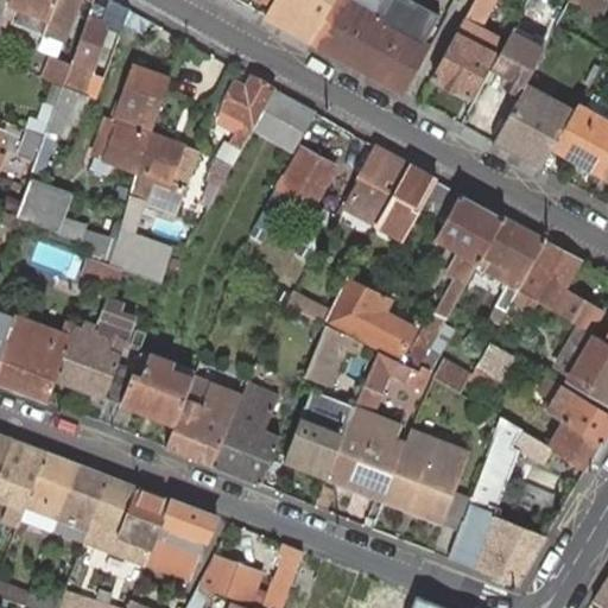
[(10,1),(4,0),(0,0),(0,20),(1,21),(10,1)]
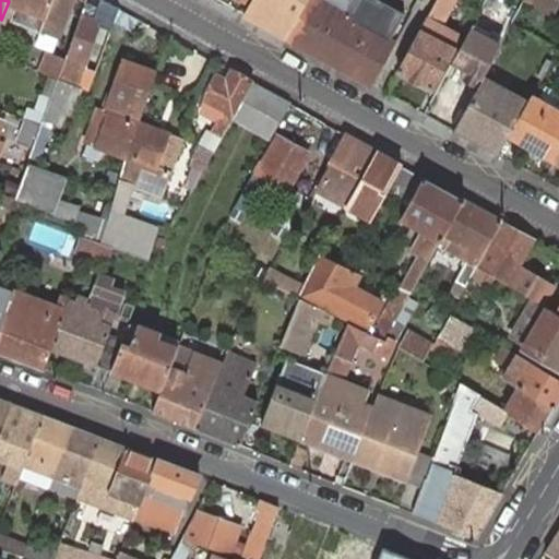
[(52,0),(9,0),(9,1),(18,6),(12,20),(42,31),(52,0)]
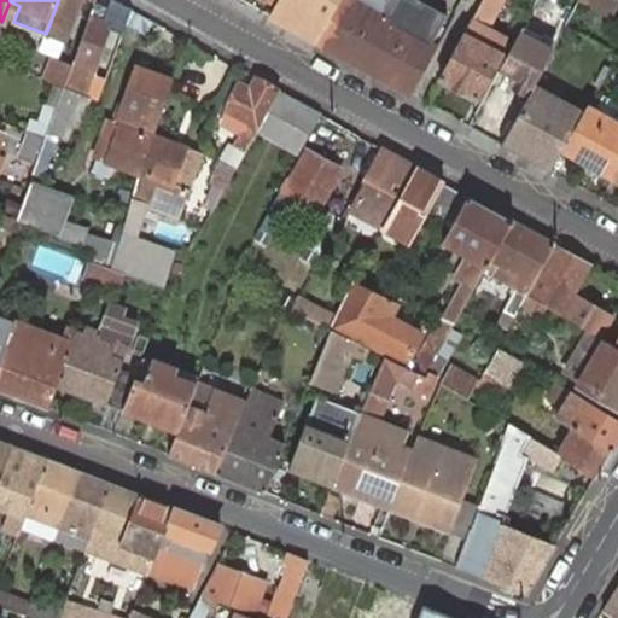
[(58,0),(46,34),(65,41),(81,0),(58,0)]
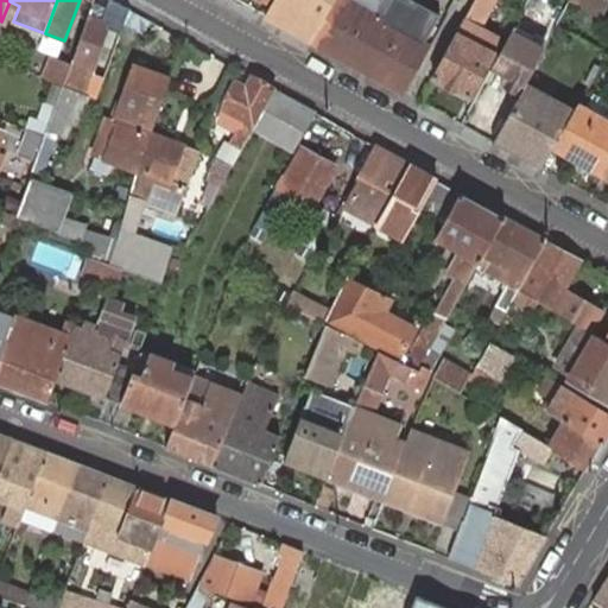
[(286,18),(283,25),(312,40),(334,0),(273,0),(270,8),(286,18)]
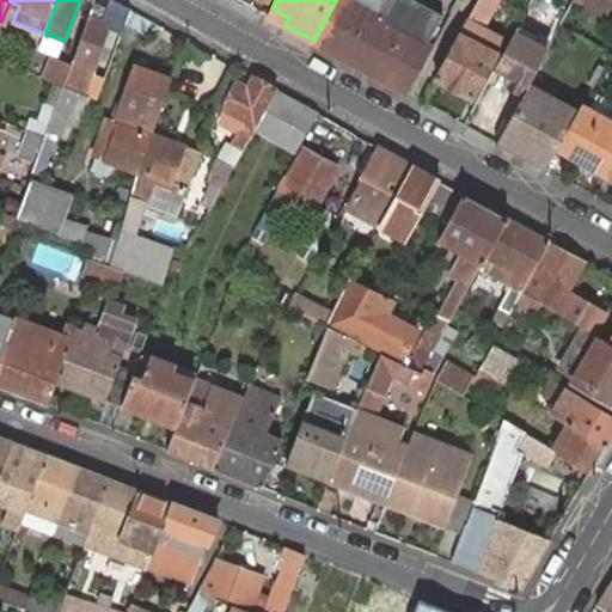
[(336,0),(314,41),(360,67),(385,20),(396,0),(384,0),(384,1),(375,16),(347,0),(336,0)]
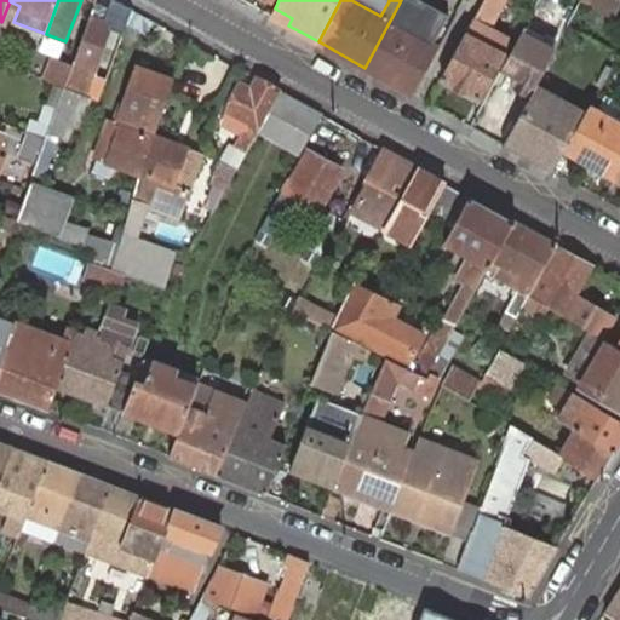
[(351,0),(380,16),(389,1),(386,0),(351,0)]
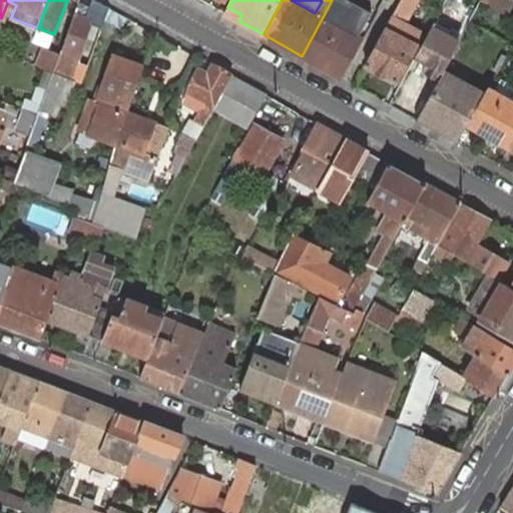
[(302,56),(342,78),(363,39),(357,36),(365,20),(340,6),(342,1),(341,0),(332,0),(323,17),(302,56)]
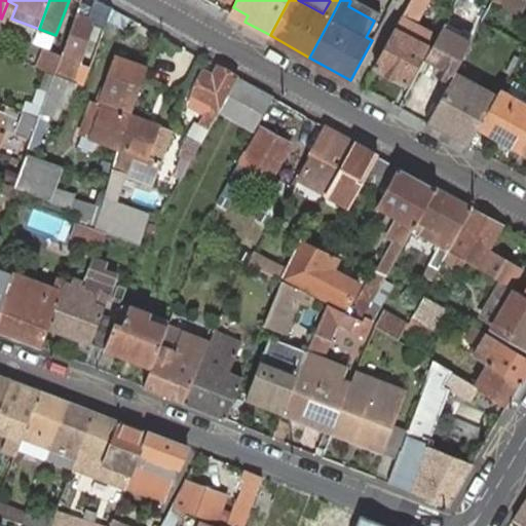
[(411,0),(402,16),(375,66),(407,83),(434,33),(415,24),(426,2),(427,0),(411,0)]
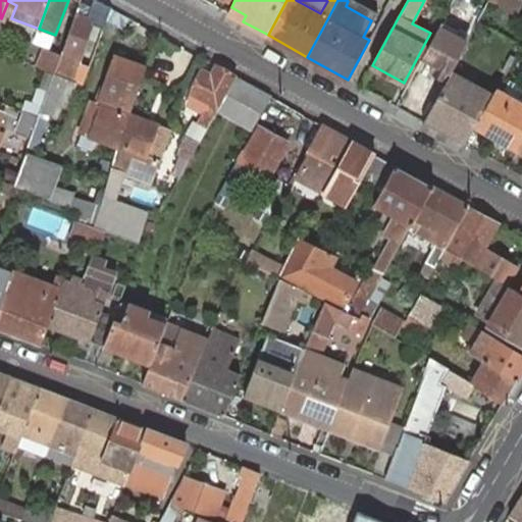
[(521,3),(521,0),(491,0),(517,13),(521,3)]
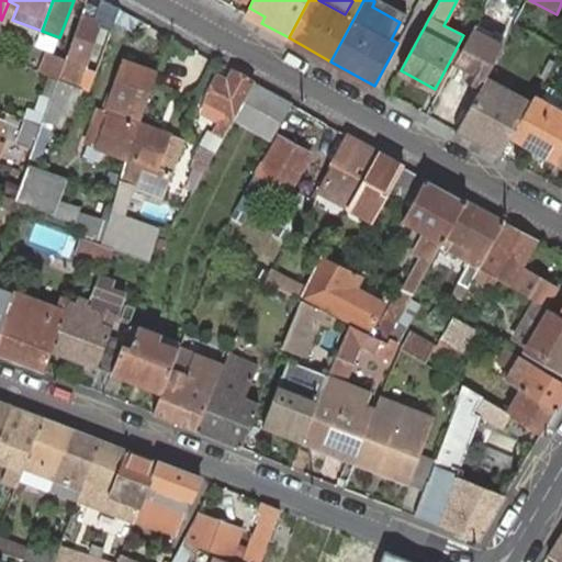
[(66,59),(65,64),(83,71),(101,22),(96,20),(100,8),(87,2),(66,59)]
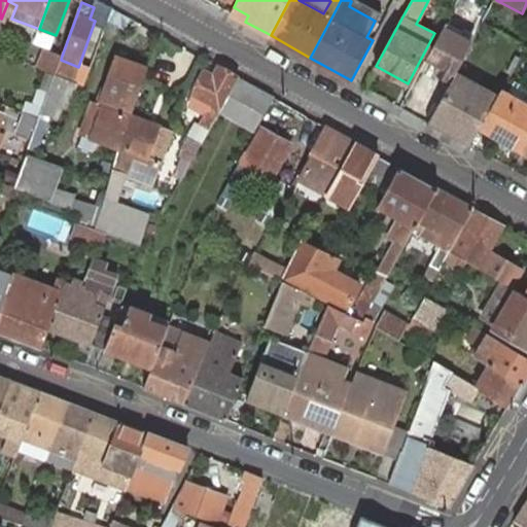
[(102,9),(94,7),(90,19),(95,21),(97,21),(102,9)]
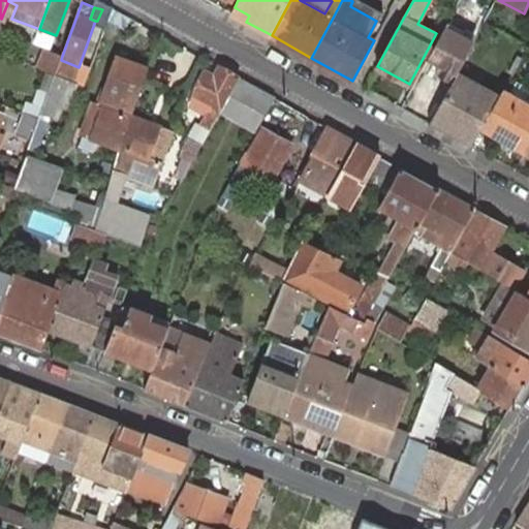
[(235,7),(231,12),(246,22),(249,16),(235,7)]
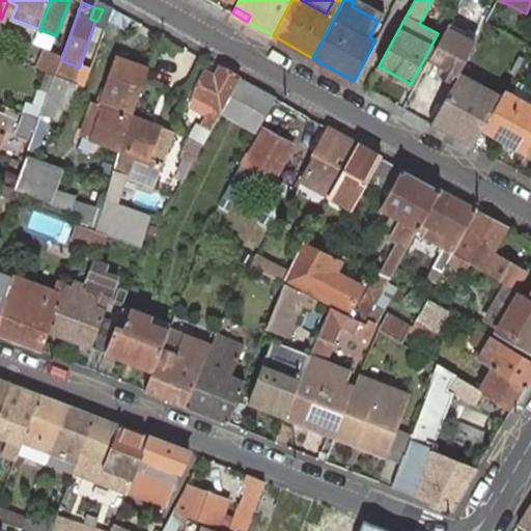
[(458,73),(472,49),(459,43),(463,36),(454,32),(447,28),(428,60),(435,63),(441,66),(438,72),(454,82),(458,73)]
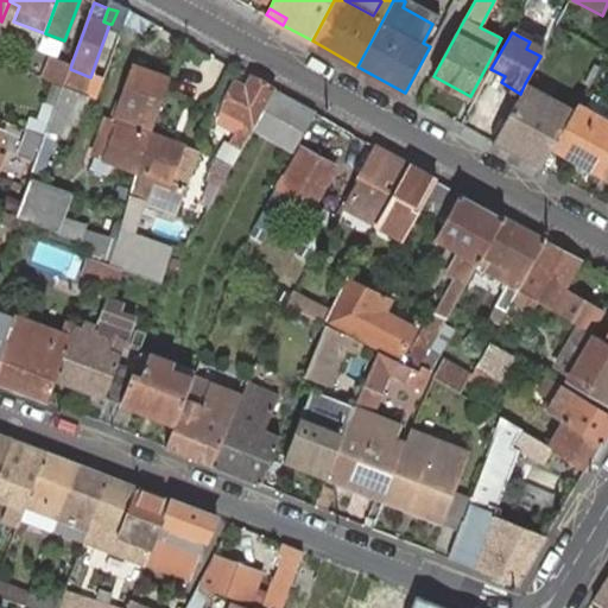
[(64,40),(45,33),(38,50),(58,58),(64,40)]
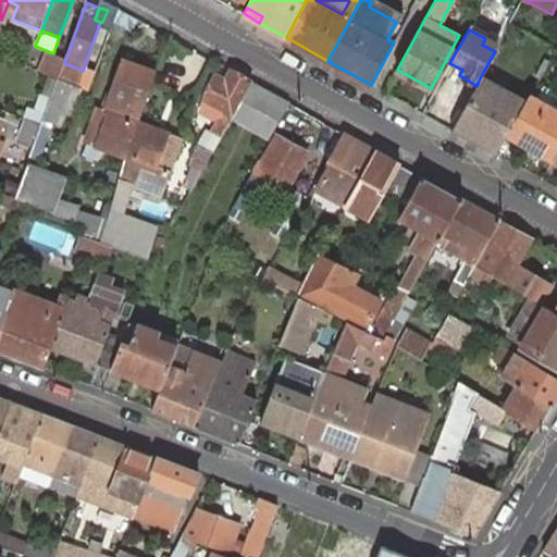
[(16,38),(9,59),(27,66),(28,65),(35,46),(16,38)]
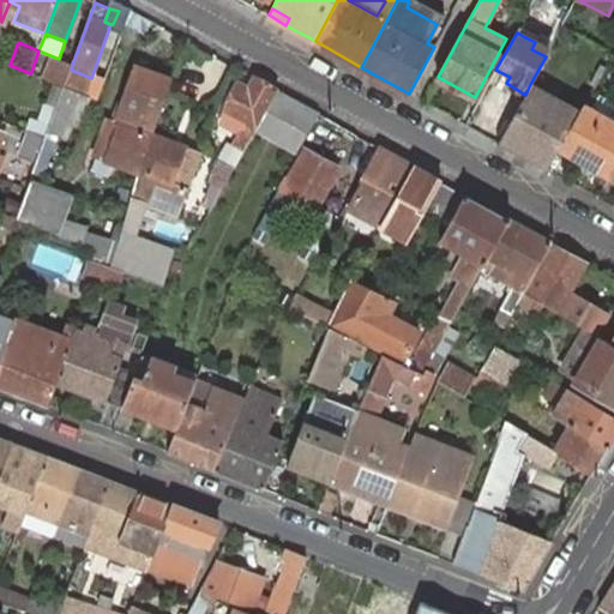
[(72,65),(53,58),(43,79),(55,83),(65,86),(65,88),(71,70),(72,65)]
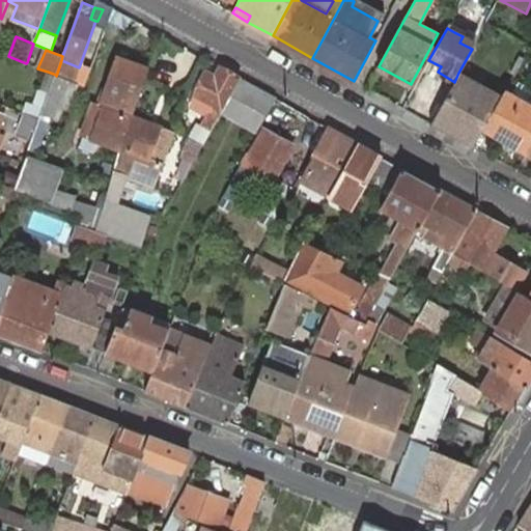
[(139,98),(149,68),(120,58),(101,106),(92,104),(83,130),(82,135),(83,135),(79,147),(94,152),(99,141),(120,148),(132,117),(139,98)]
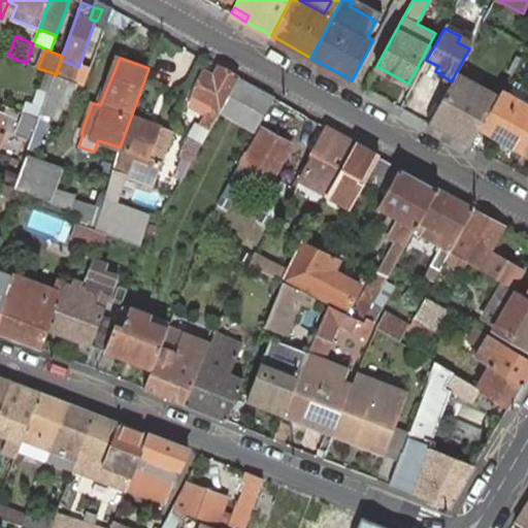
[(78,67),(61,60),(56,75),(73,81),(78,67)]
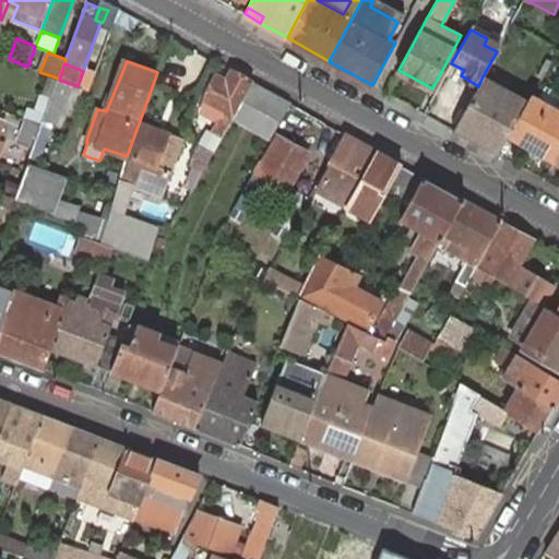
[(201,145),(206,150),(213,154),(233,119),(253,83),(232,71),(227,81),(217,75),(205,103),(206,103),(202,113),(218,121),(212,133),(209,131),(201,145)]
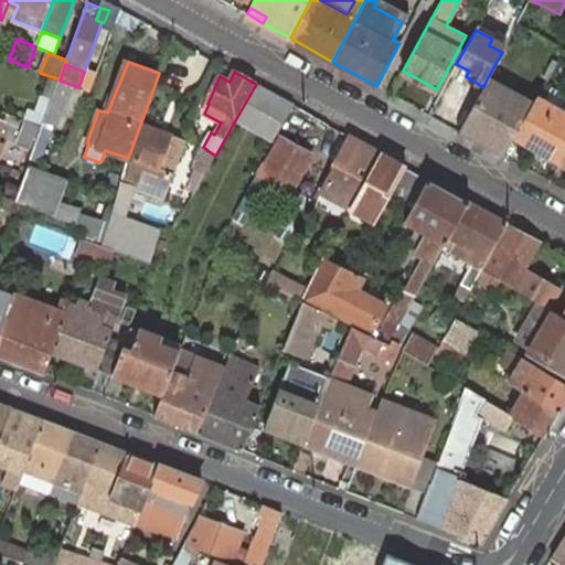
[(60,80),(51,76),(42,99),(51,103),(52,97),(54,91),(60,80)]
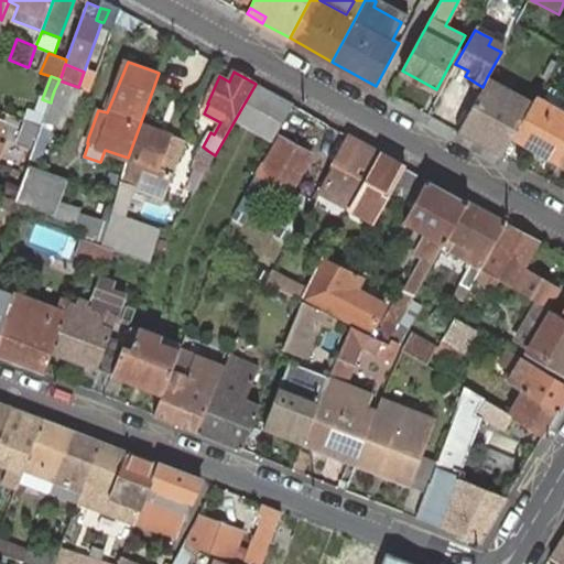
[(533,102),(487,77),(483,87),(458,131),(503,156),(514,137),(533,102)]
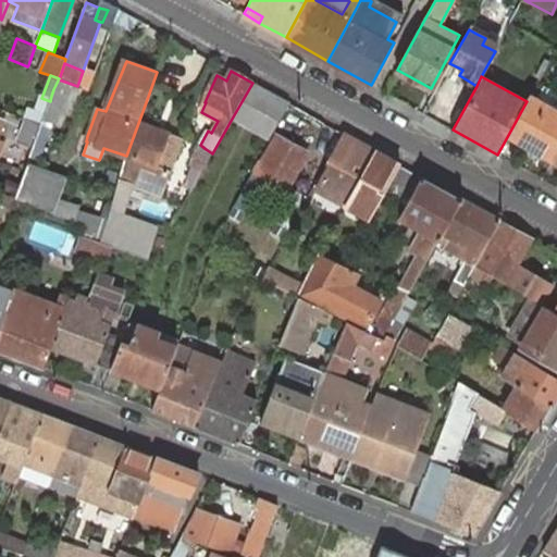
[(59,79),(59,78),(53,89),(51,96),(65,101),(75,106),(83,88),(77,86),(59,79)]
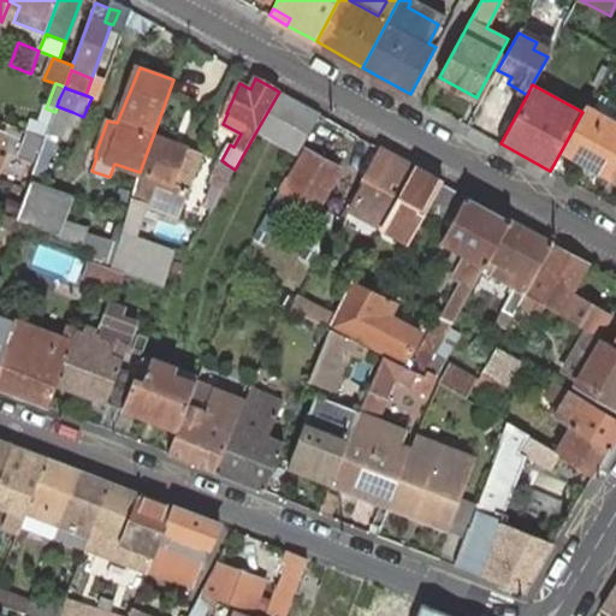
[(279,92),(256,131),(298,154),(320,114),(279,92)]
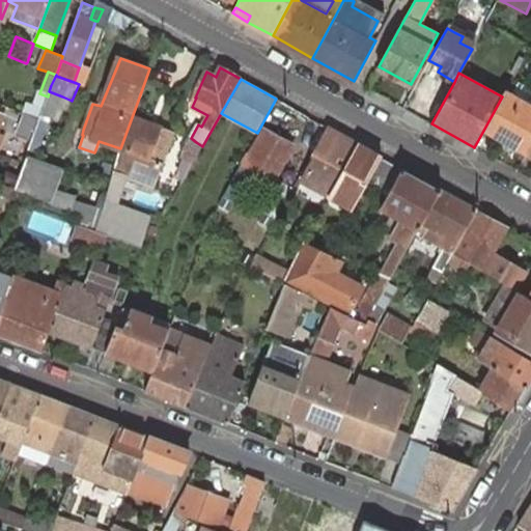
[(529,107),(530,103),(530,88),(520,83),(511,96),(519,101),(529,107)]
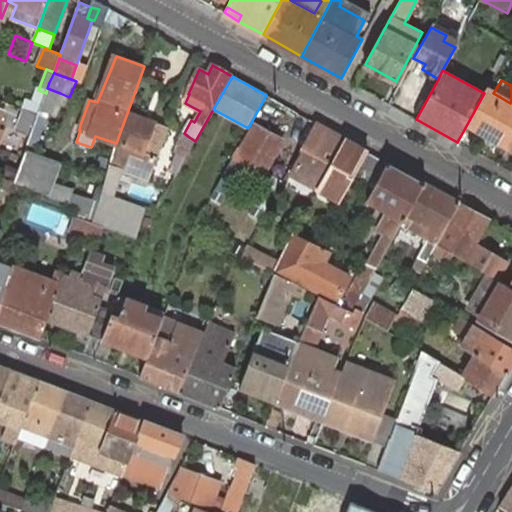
[(60,93),(47,88),(46,93),(41,104),(40,107),(52,112),(60,93)]
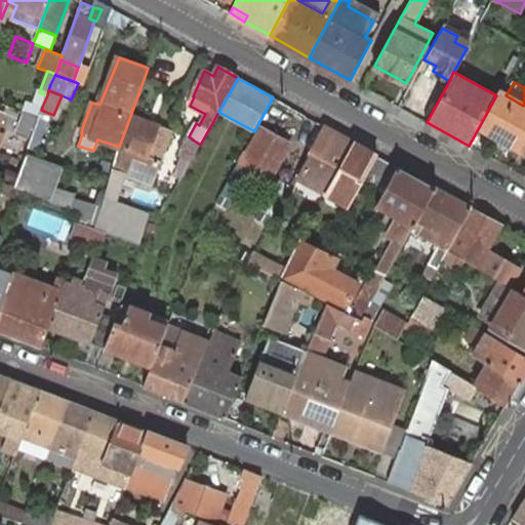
[(521,151),(524,144),(524,106),(523,106),(513,99),(506,95),(498,91),(496,95),(479,127),(521,151)]
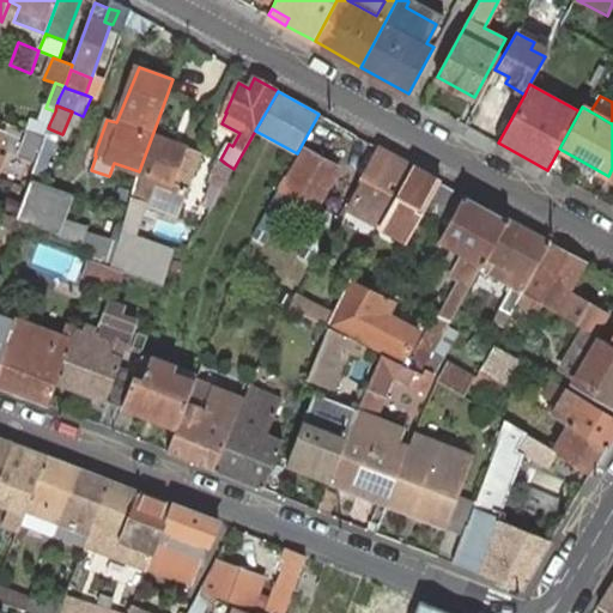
[(30,131),(46,137),(48,128),(49,125),(34,119),(29,131),(30,131)]
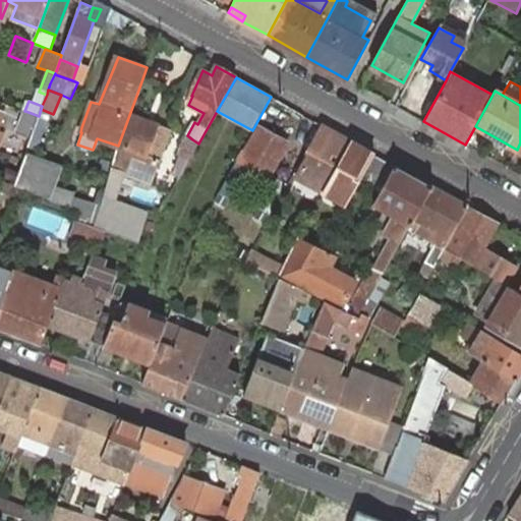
[(194,122),(197,124),(204,113),(188,105),(182,116),(194,122)]
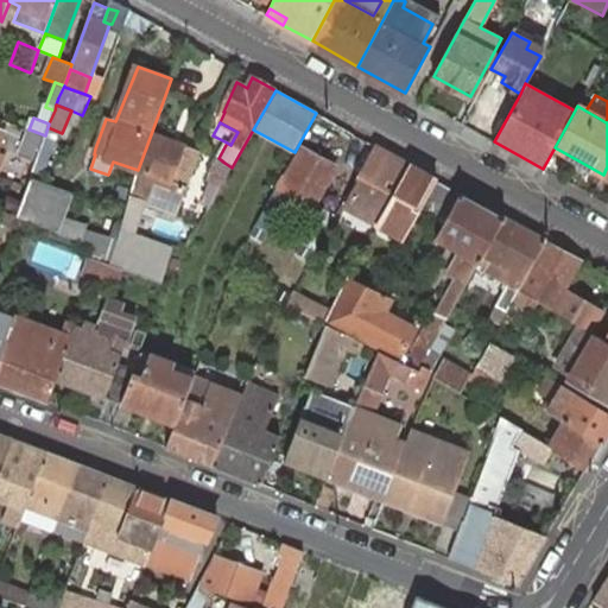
[(21,153),(37,159),(45,135),(30,130),(21,153)]
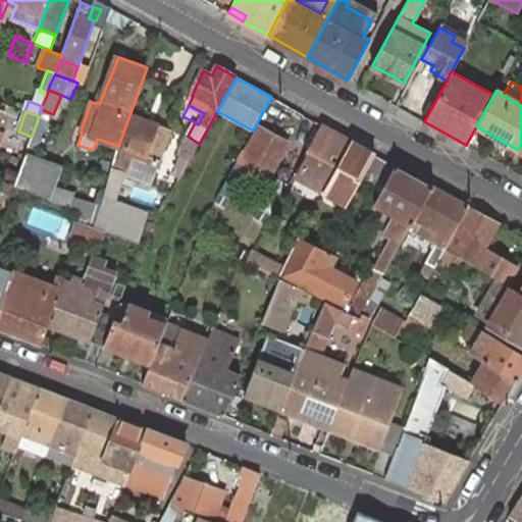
[(169,131),(129,115),(118,146),(112,168),(123,172),(151,183),(158,161),(169,131)]
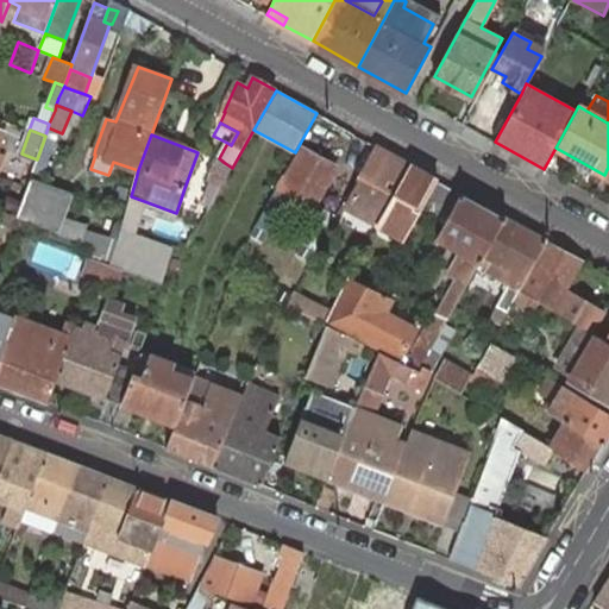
[(412,165),(375,145),(365,162),(357,177),(363,180),(347,208),(378,225),(412,165)]
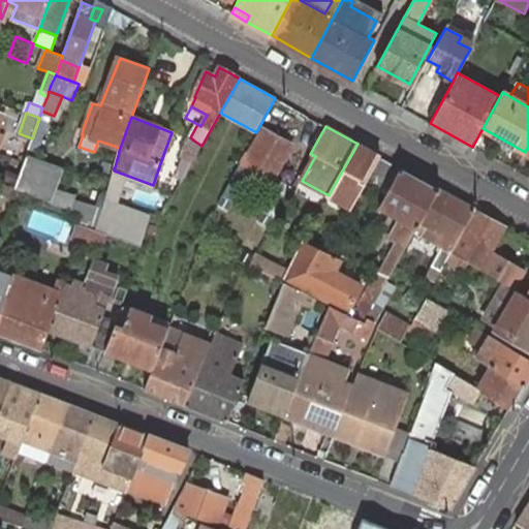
[(262,128),(243,164),(252,169),(272,181),(291,145),(262,128)]
